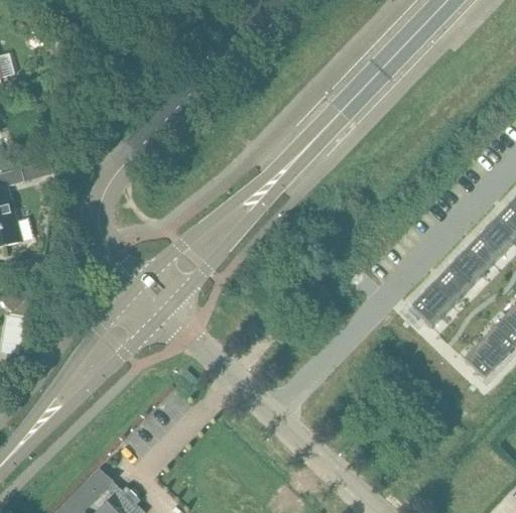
[(0,76),(14,73),(9,52),(0,53),(0,76)]
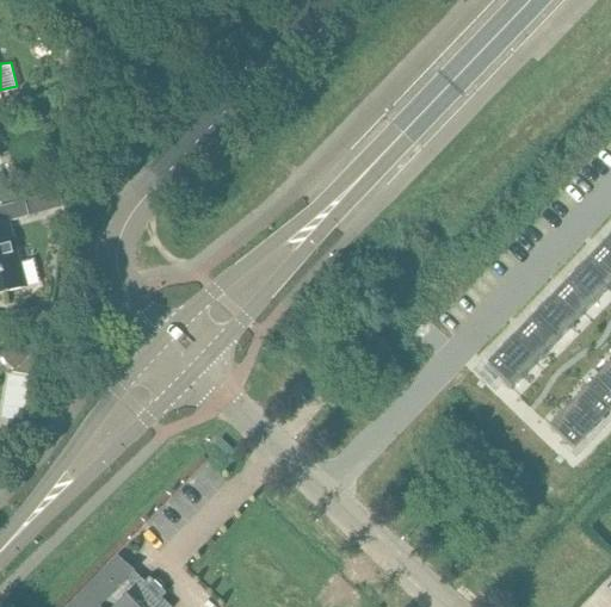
[(32,111),(41,118),(51,115),(53,103),(44,97),(34,100),(32,111)]
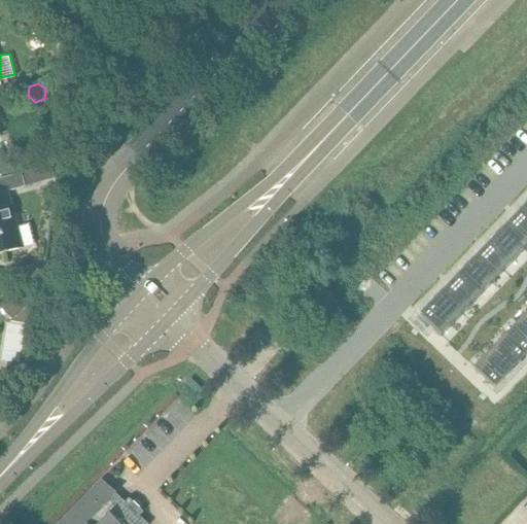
[(25,184),(21,170),(0,175),(0,250),(32,242),(27,222),(15,225),(5,189),(25,184)]
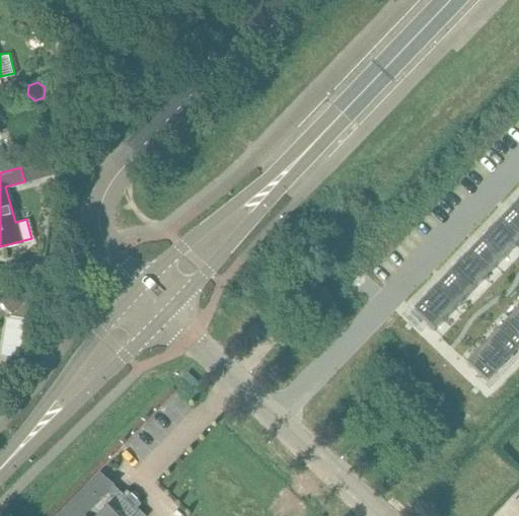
[(518,199),(414,309),(428,323),(434,329),(518,240),(518,199)]
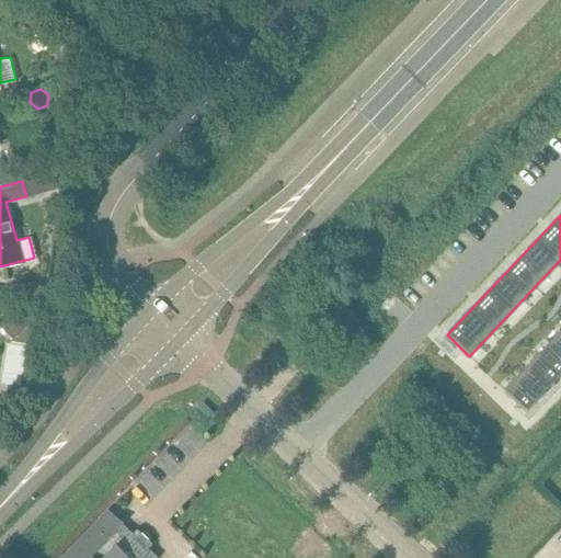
[(15,309),(0,326),(13,338),(29,321),(15,309)]
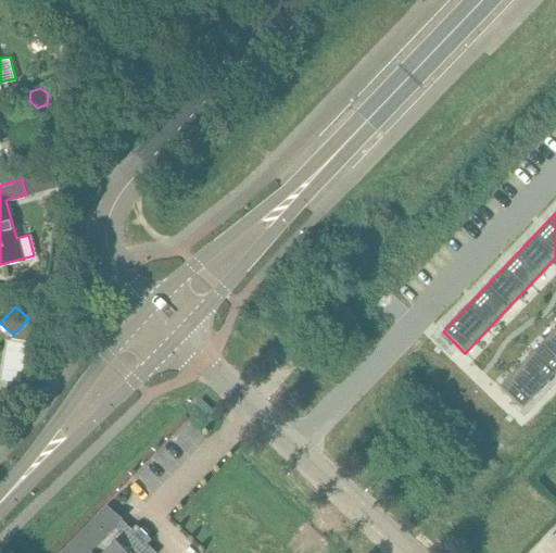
[(555,327),(500,386),(512,398),(522,407),(555,372),(555,327)]
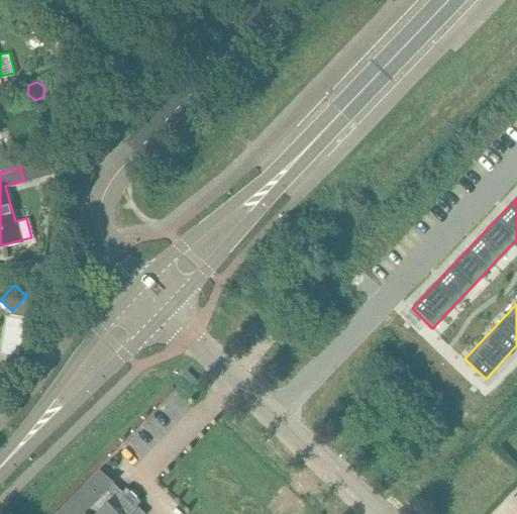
[(122,491),(100,470),(57,513),(144,513),(145,513),(136,504),(140,500),(126,487),(122,491)]
